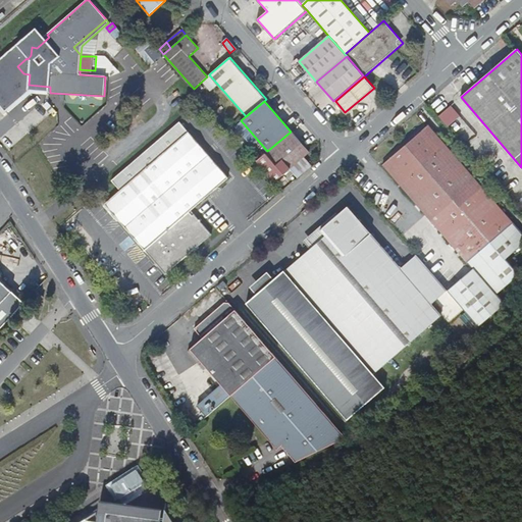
[(449,128),(461,116),(451,106),(438,117),(449,128)]
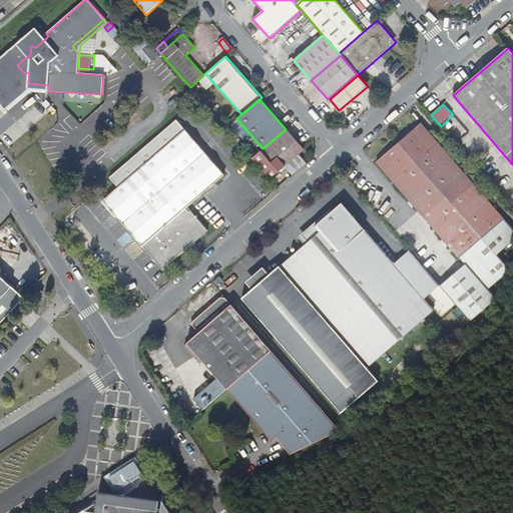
[(188,207),(225,175),(176,119),(110,177),(119,187),(103,201),(163,270),(208,230),(188,207)]
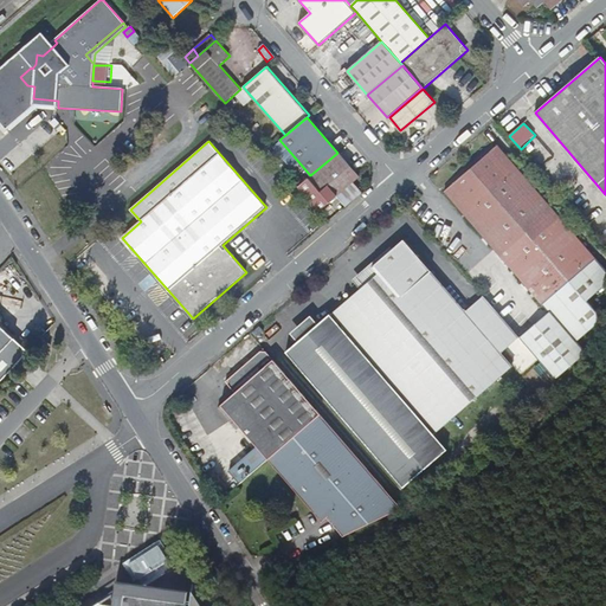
[(548,311),(520,336),(534,353),(556,378),(587,352),(578,342),(604,320),(587,301),(605,284),(605,269),(498,144),(490,152),(492,154),(466,175),(465,174),(445,192),(548,311)]
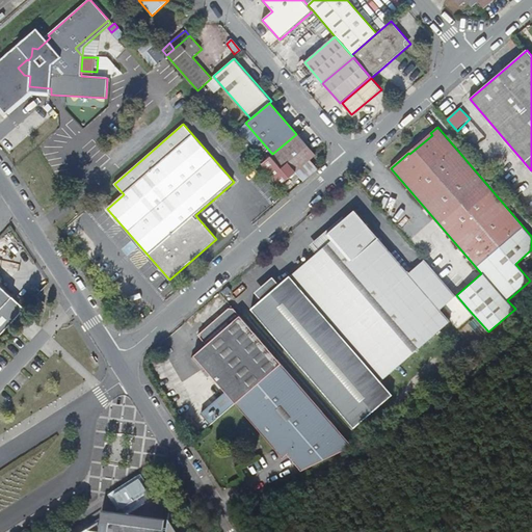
[(281,186),(316,155),(297,133),(296,134),(272,154),(262,164),(281,186)]
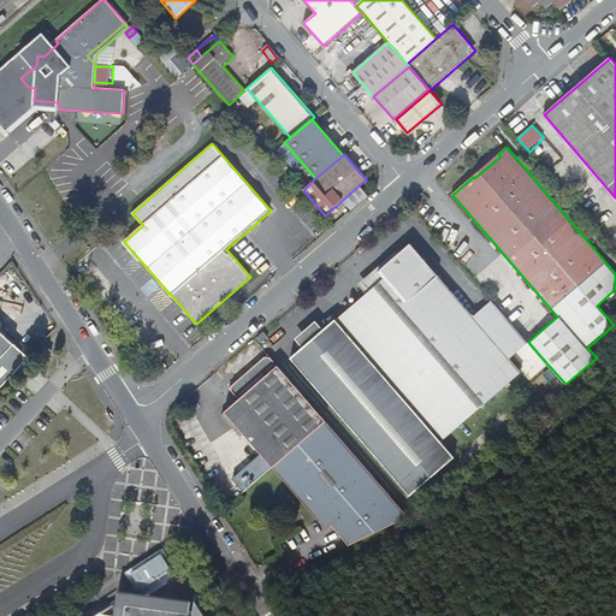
[(474,178),(501,157),(498,154),(473,177),(474,178)]
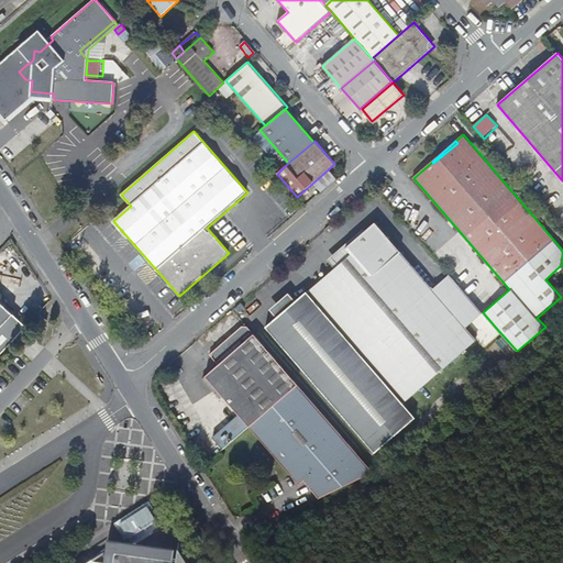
[(335,267),(266,327),(375,452),(419,416),(406,400),(477,339),(467,327),(483,312),(450,274),(433,288),(377,223),(376,223),(375,223),(373,224),(372,225),(365,231),(350,244),(349,246),(349,247),(349,250),(352,253),(335,267)]
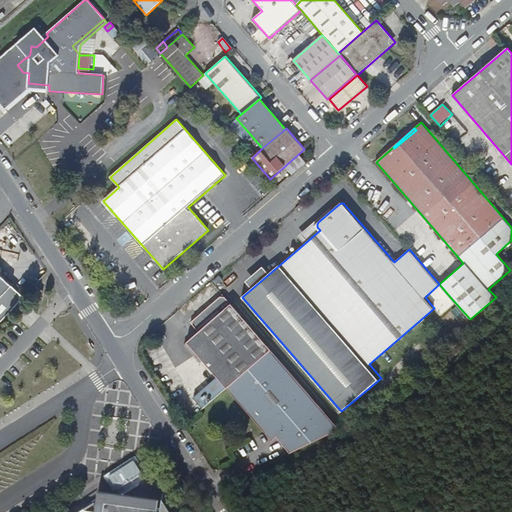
[(305,243),(320,230),(317,227),(317,225),(317,224),(318,222),(332,210),(331,208),(299,236),(305,243)]
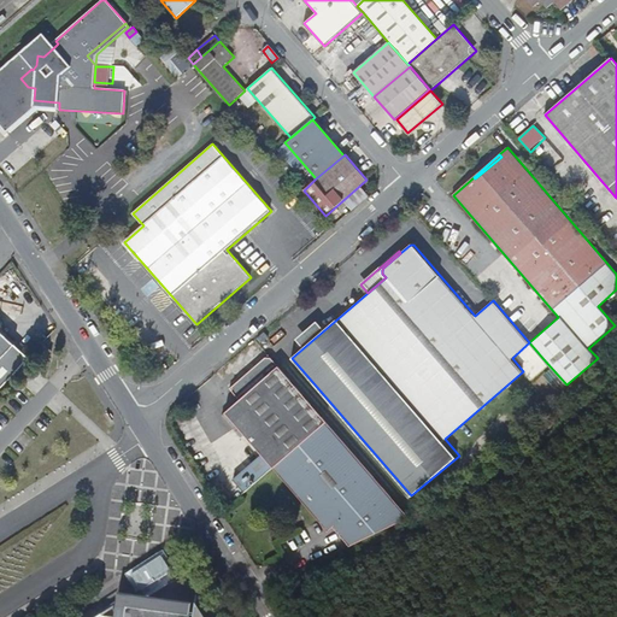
[(468,266),(468,275),(480,276),(481,268),(468,266)]
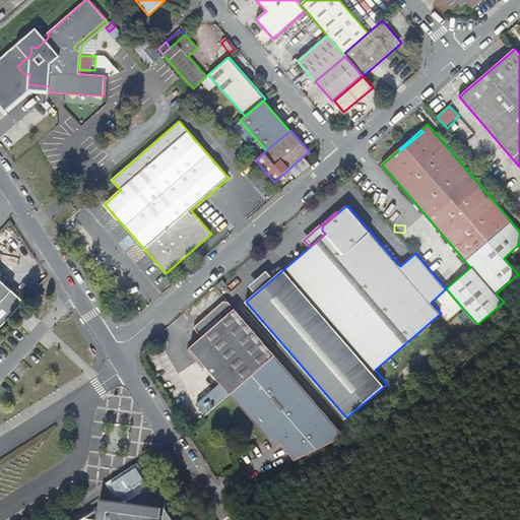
[(0,328),(25,302),(0,278),(0,328)]
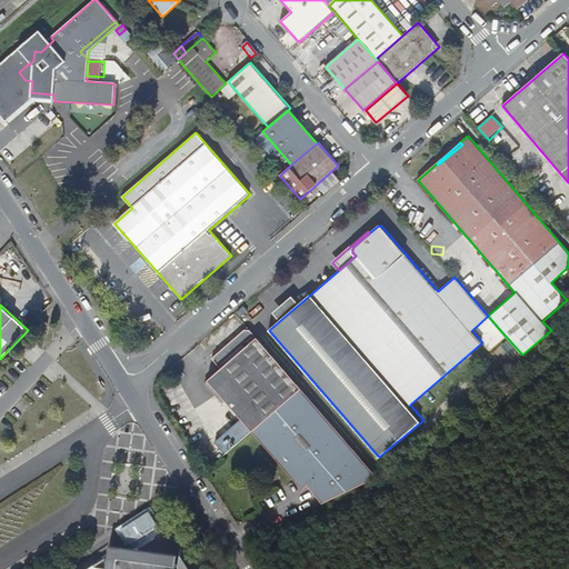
[(242,317),(249,310),(246,307),(238,312),(242,317)]
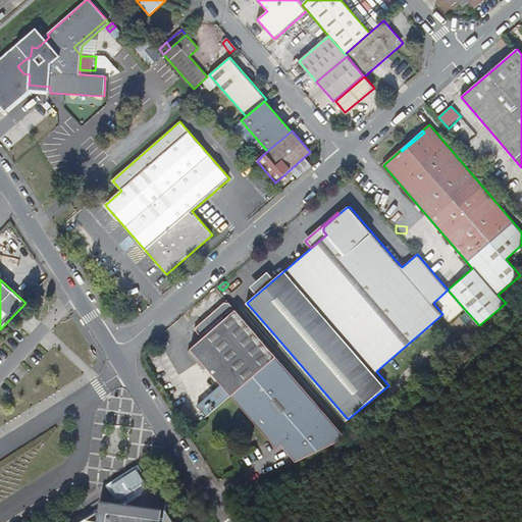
[(37,306),(44,298),(37,291),(29,299),(37,306)]
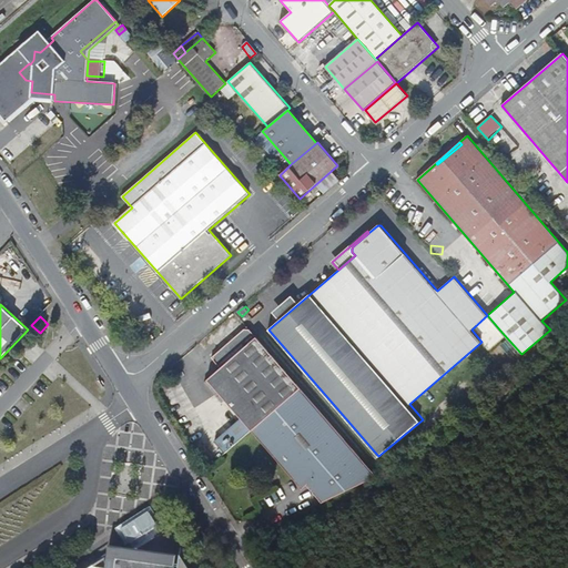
[(301,388),(247,326),(212,357),(221,367),(208,379),(252,430),(301,388)]
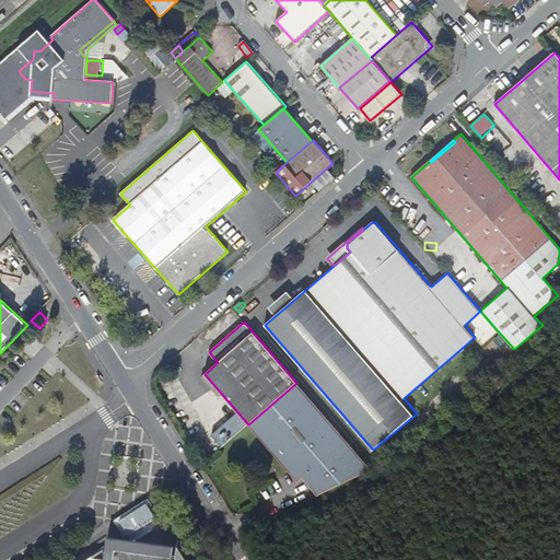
[(353,447),(296,383),(248,424),(271,450),(276,445),(303,477),(311,485),(353,447)]
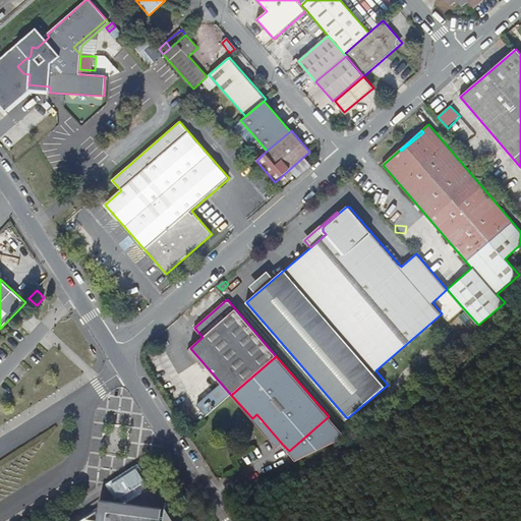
[(282,444),(256,414),(252,418),(278,448),(282,444)]
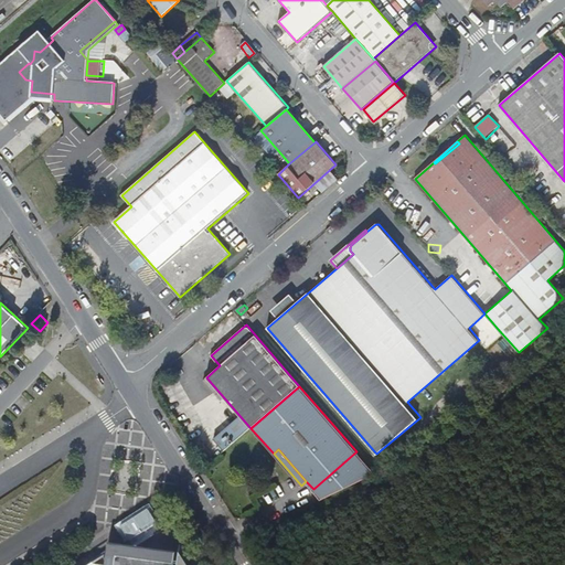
[(322,499),(375,472),(356,451),(313,489),(322,499)]
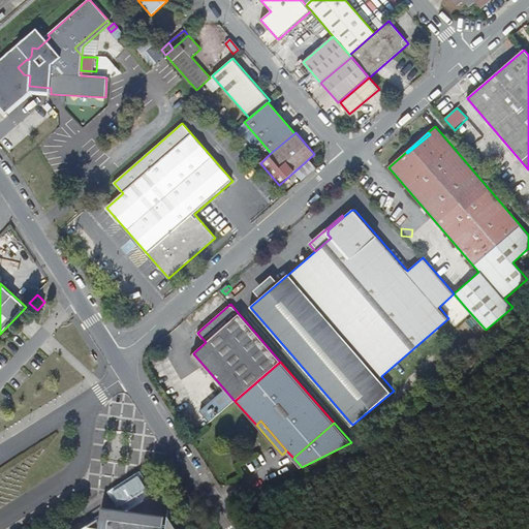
[(158,528),(169,528),(172,520),(105,510),(103,521),(158,528)]
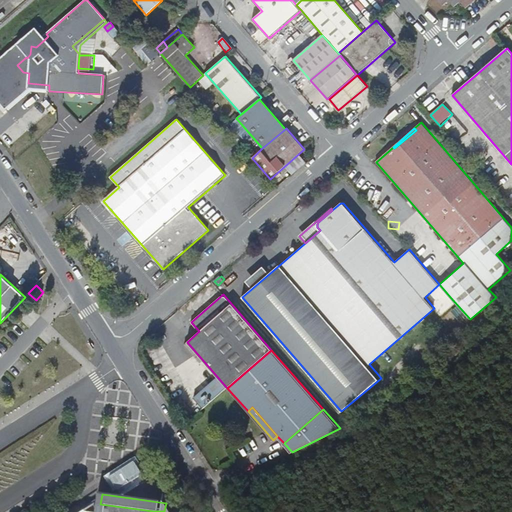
[(171,511),(166,503),(164,511),(153,511),(100,504),(87,511),(171,511)]
